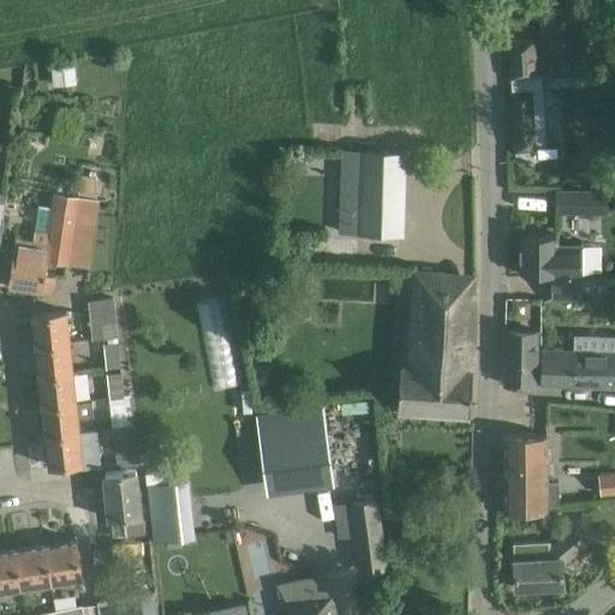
[(539,19),(542,63),(584,60),(581,17),(539,19)]
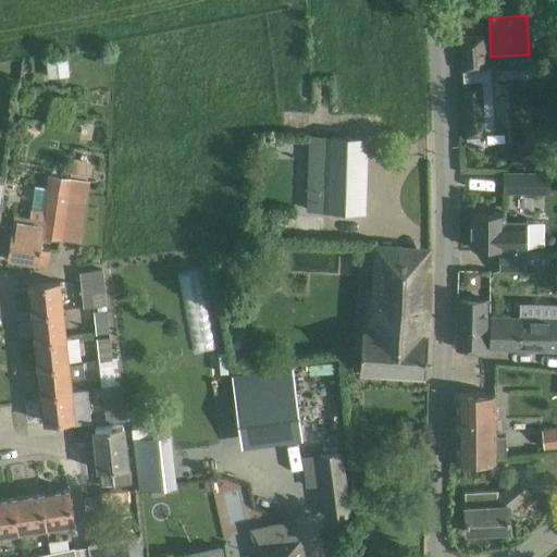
[(542,29),(556,29),(556,15),(542,16),(542,29)]
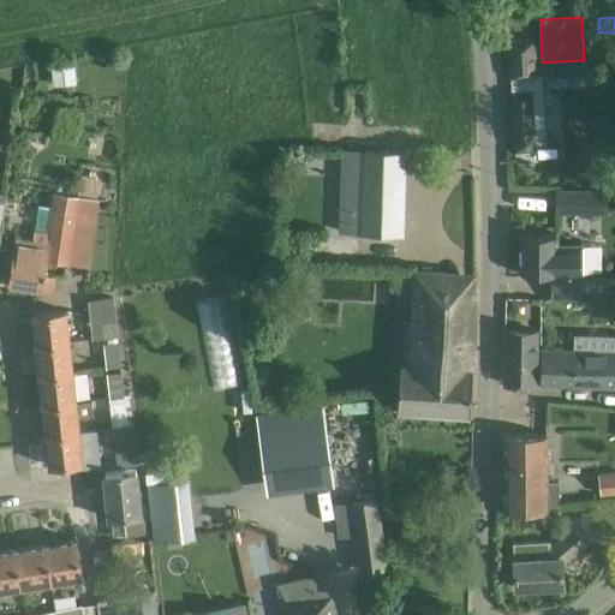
[(536,76),(533,40),(507,42),(509,77),(515,77),(515,94),(511,94),(515,160),(561,157),(560,145),(545,145),(542,76),(536,76)]
